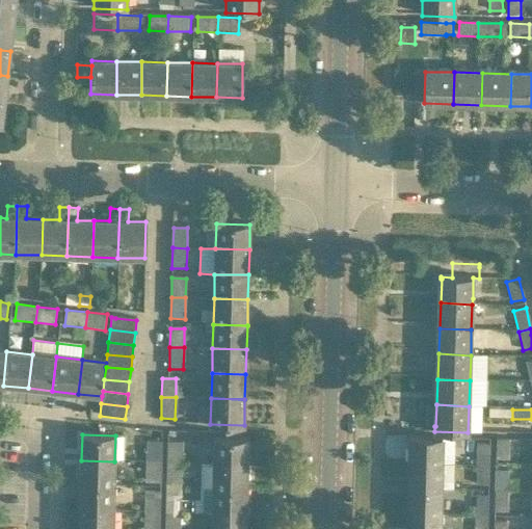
[(409,437),(409,464),(442,465),(443,438),(409,437)]
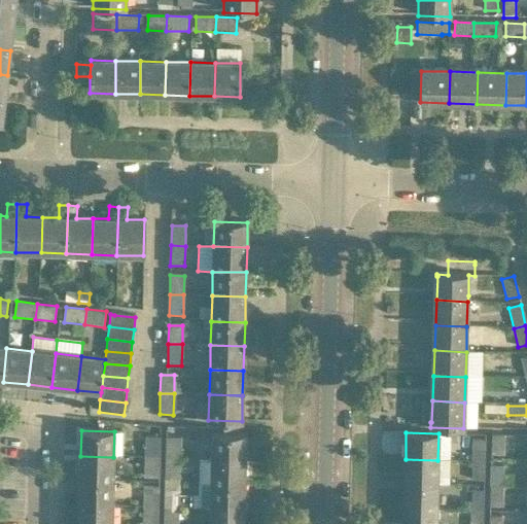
[(212,433),(212,459),(245,459),(245,434),(212,433)]
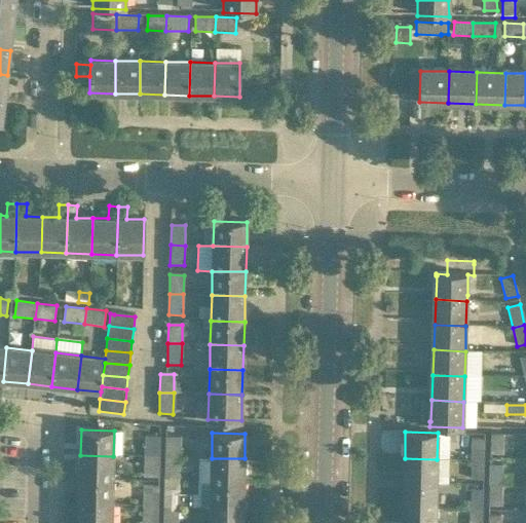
[(490,435),(490,455),(503,455),(503,435),(490,435)]
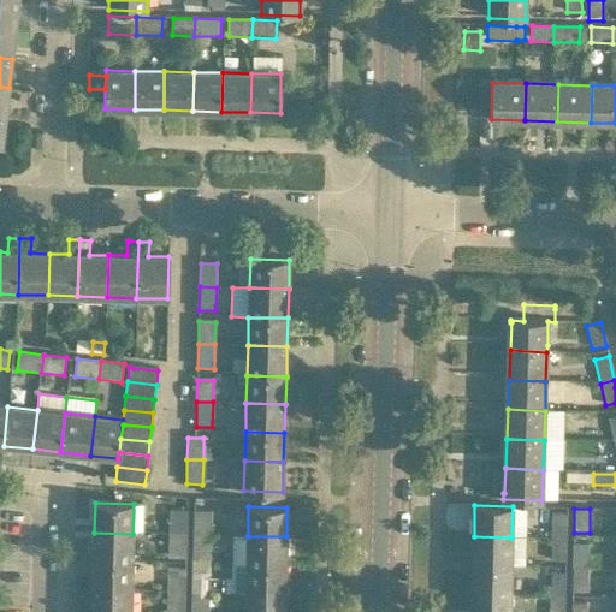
[(170,511),(169,534),(187,535),(188,511),(170,511)]
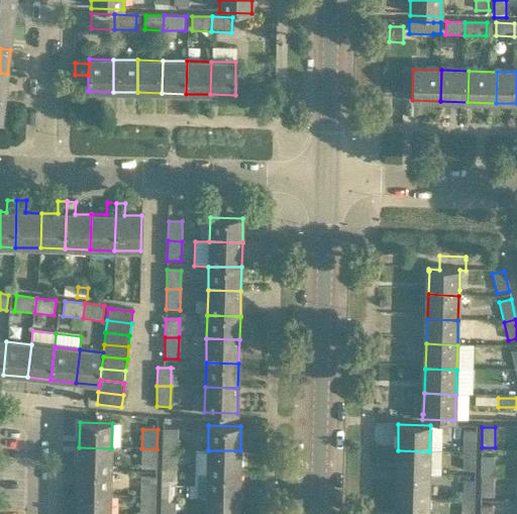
[(164,429),(163,448),(178,449),(178,430),(164,429)]
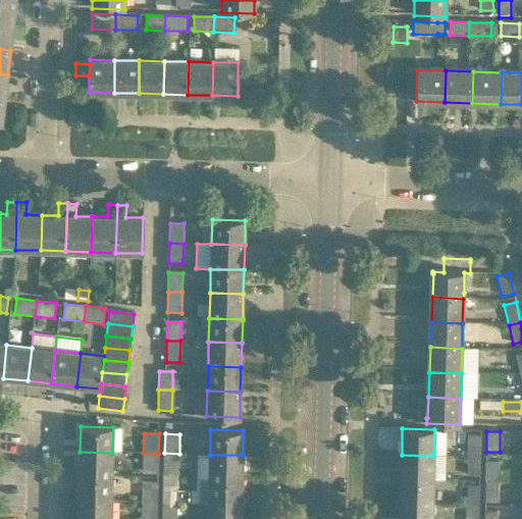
[(469,435),(468,457),(480,457),(480,436),(469,435)]
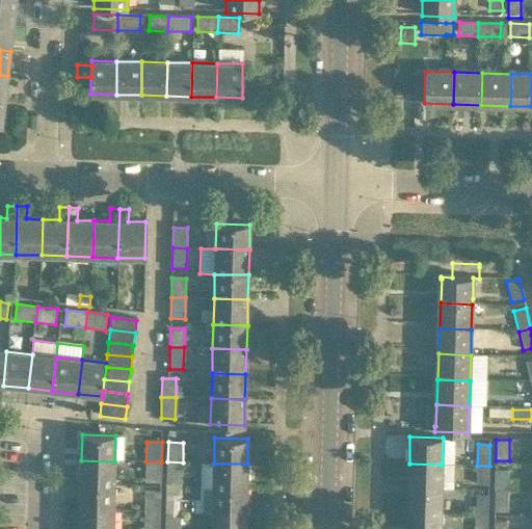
[(81,460),(80,485),(114,486),(114,461),(81,460)]
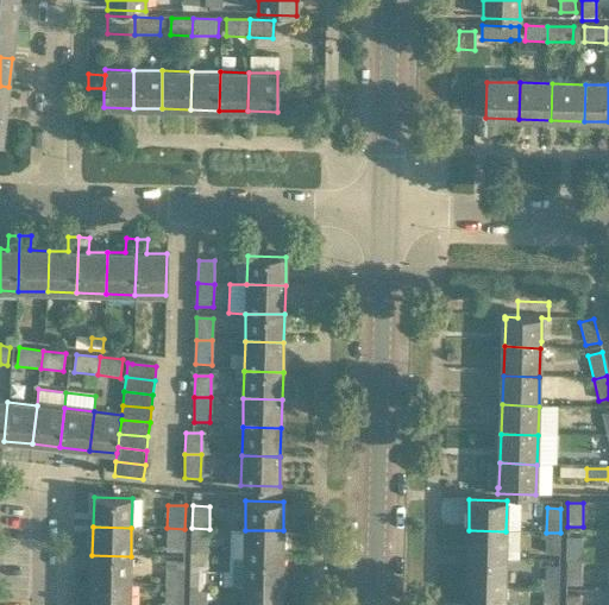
[(184,529),(167,528),(167,553),(184,553),(184,529)]
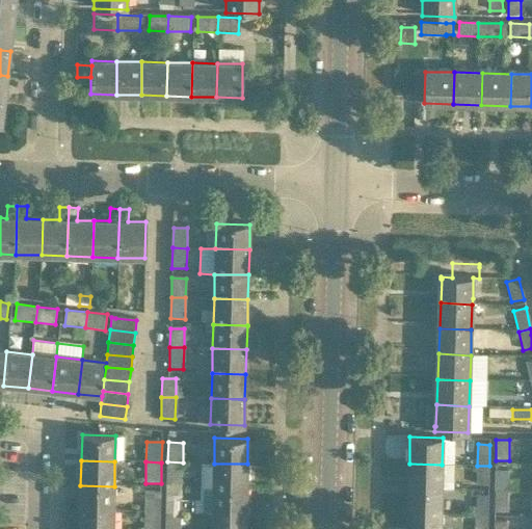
[(167,461),(167,483),(182,483),(183,463),(167,461)]
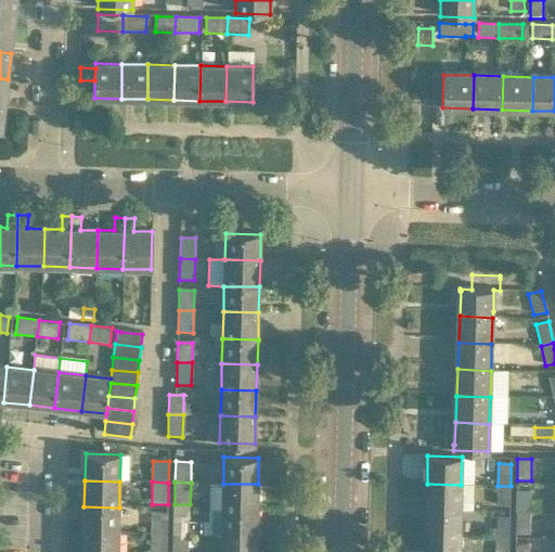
[(223,484),(222,510),(257,511),(258,484),(223,484)]
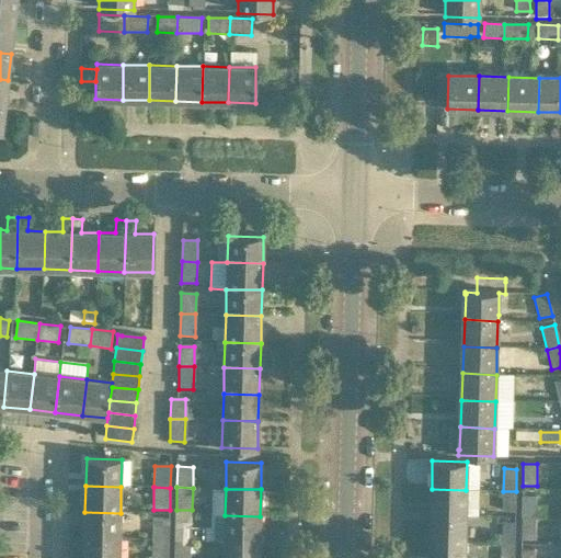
[(432,489),(431,515),(466,516),(466,490),(432,489)]
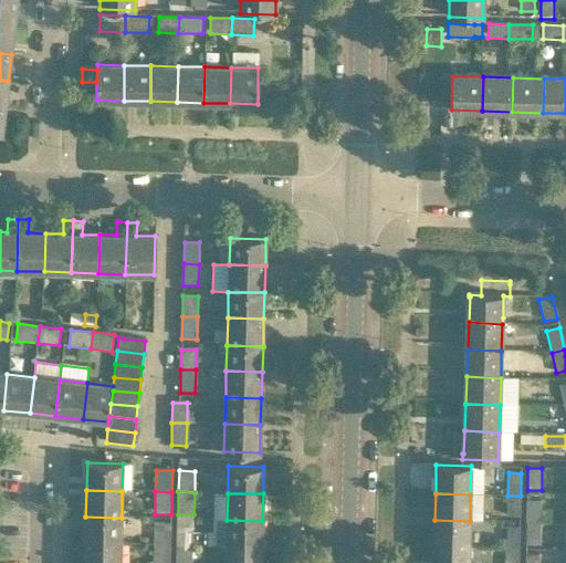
[(507,496),(507,518),(520,518),(521,496),(507,496)]
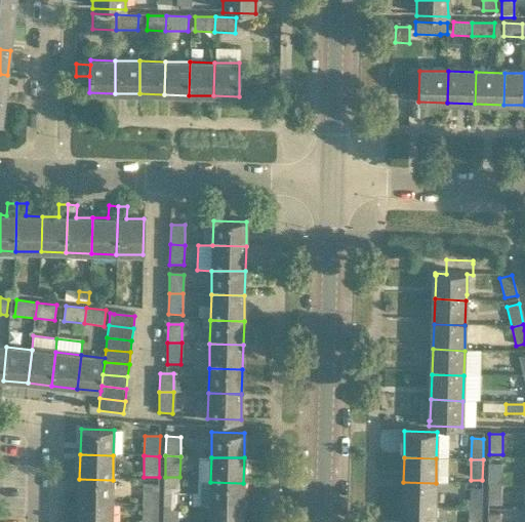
[(489,465),(488,485),(501,485),(501,465),(489,465)]
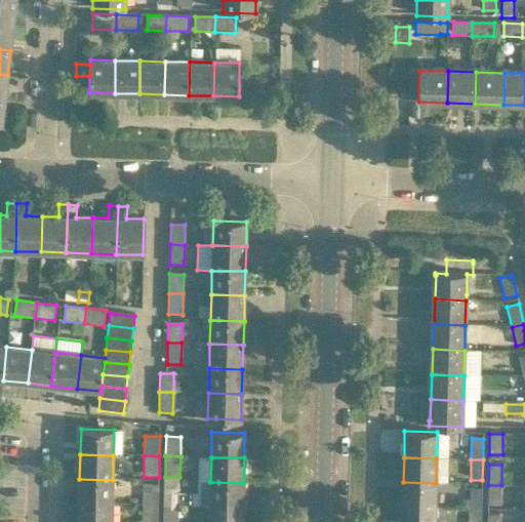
[(79,479),(79,505),(112,505),(113,480),(79,479)]
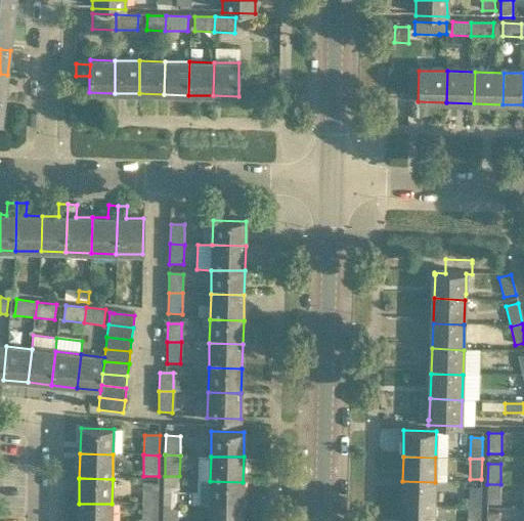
[(210,481),(209,506),(242,507),(243,482),(210,481)]
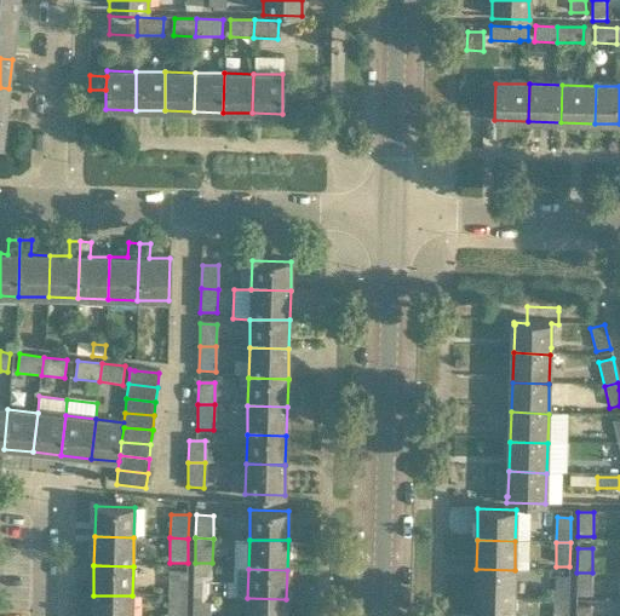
[(476,569),(476,599),(514,600),(515,570),(476,569)]
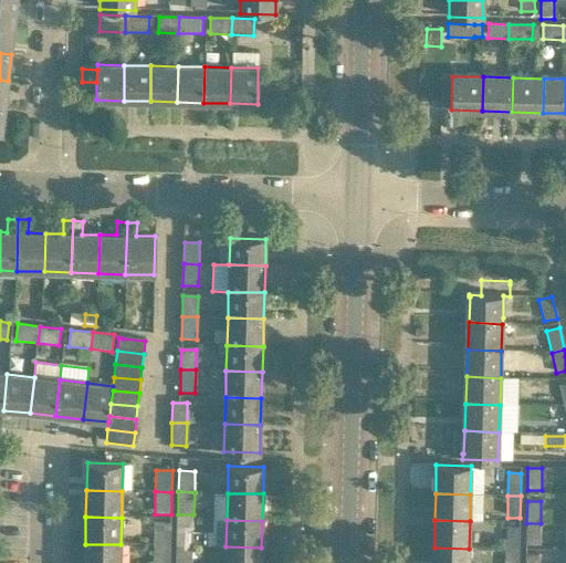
[(155,523),(155,545),(170,546),(171,523),(155,523)]
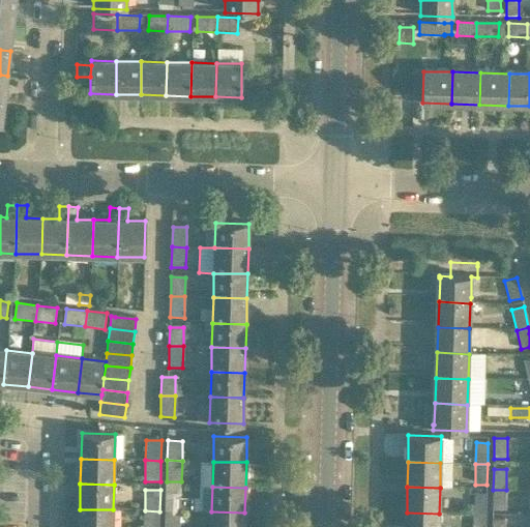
[(493,490),(492,510),(505,510),(506,490),(493,490)]
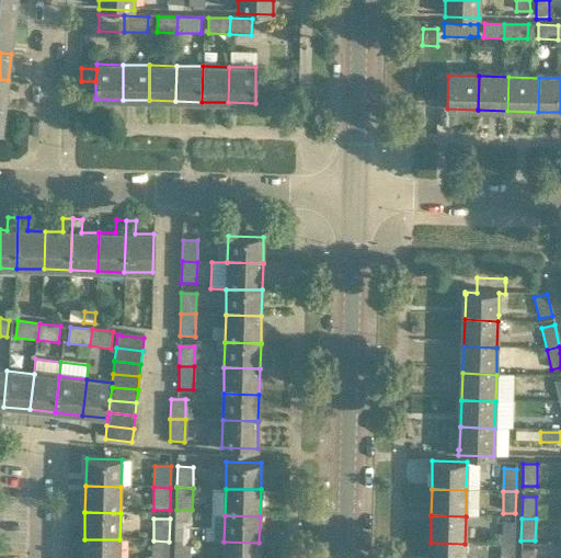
[(176,520),(175,541),(191,541),(192,520),(176,520)]
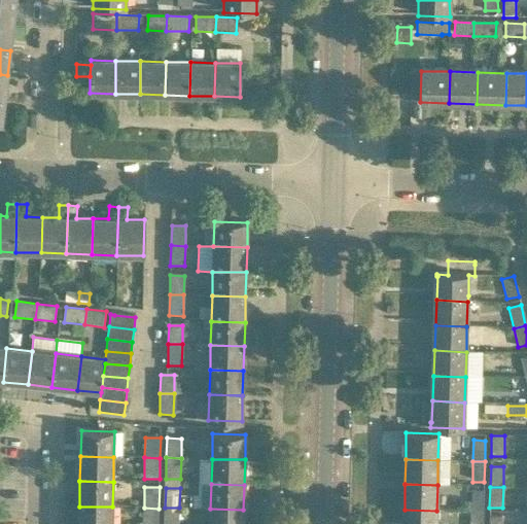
[(471,491),(471,512),(483,512),(484,491),(471,491)]
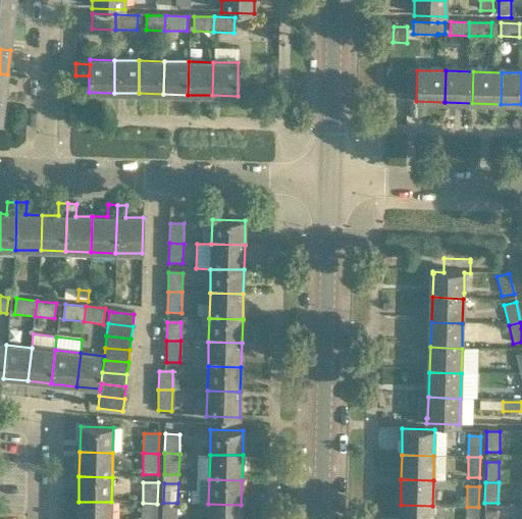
[(79,502),(77,518),(110,518),(111,502),(79,502)]
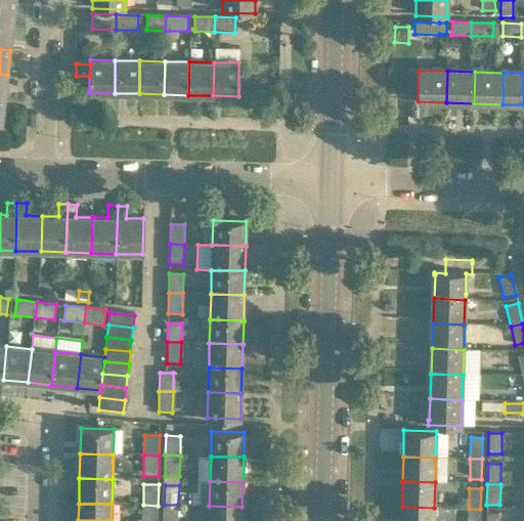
[(143,505),(142,520),(157,520),(158,506),(143,505)]
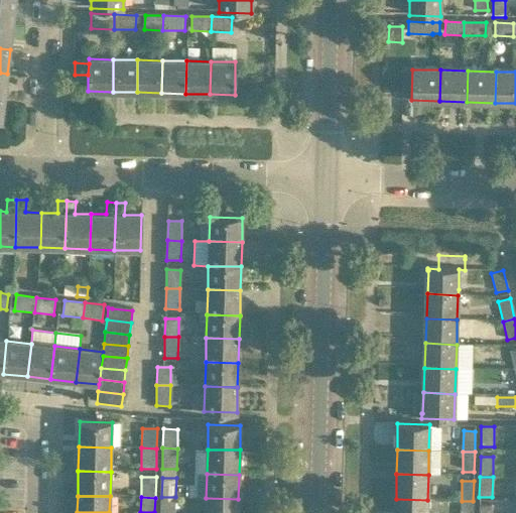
[(161,497),(160,512),(174,512),(175,497),(161,497)]
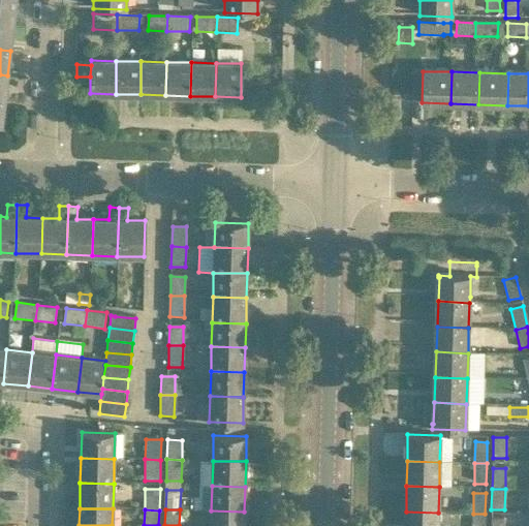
[(211,511),(210,525),(243,525),(244,512),(211,511)]
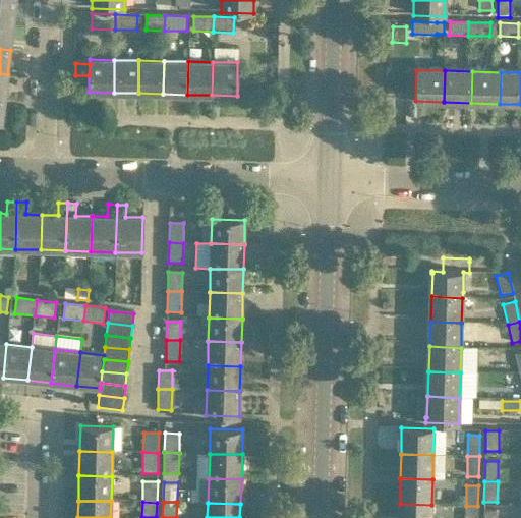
[(400,504),(399,517),(430,517),(431,505),(400,504)]
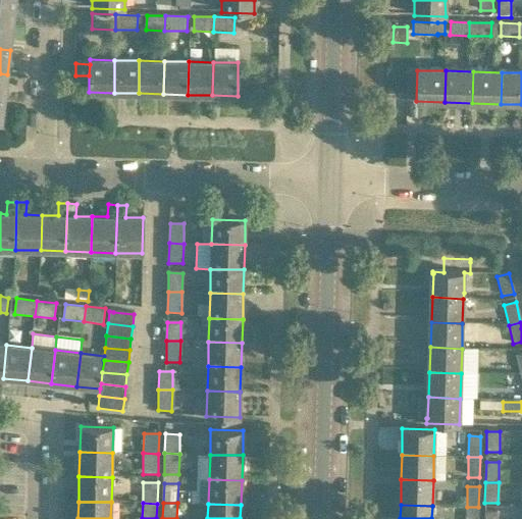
[(467,507),(466,518),(477,518),(478,507),(467,507)]
